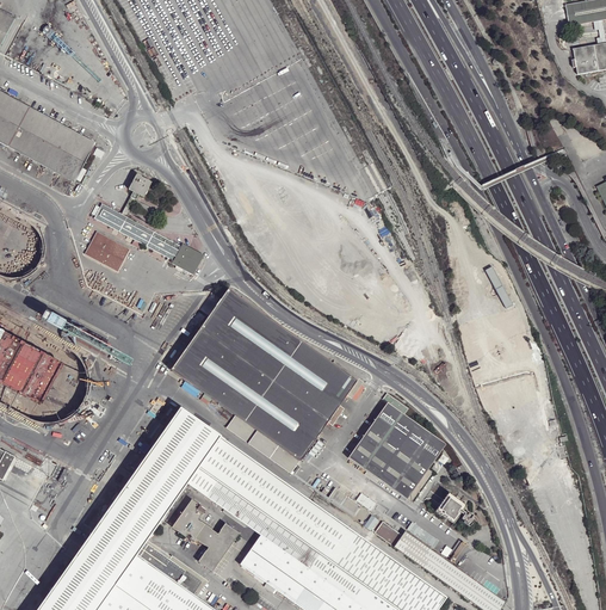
[(0,0),(0,34),(10,14),(0,8),(0,0)]
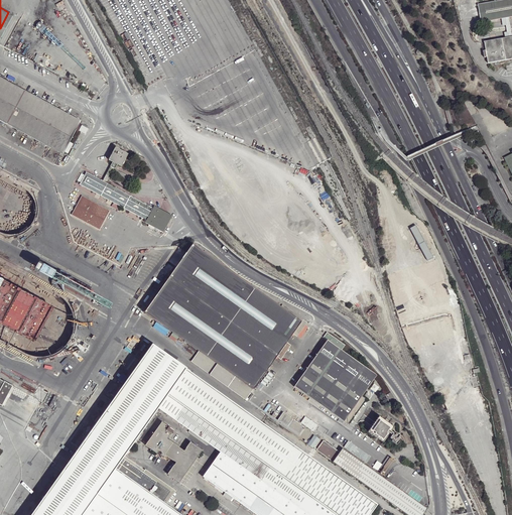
[(511,0),(510,0),(482,5),(485,23),(511,18),(511,0)]
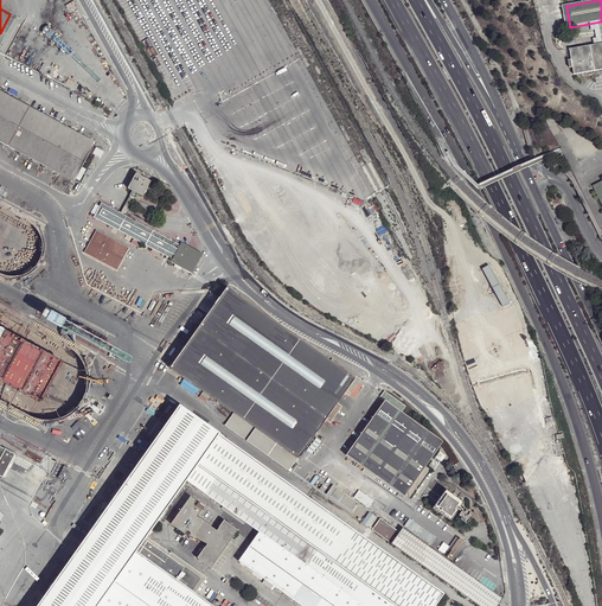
[(0,48),(17,18),(10,14),(0,33),(0,48)]
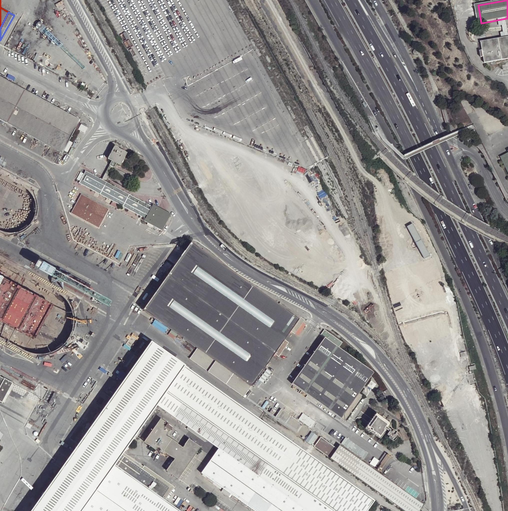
[(507,38),(497,40),(500,52),(507,50),(507,38)]
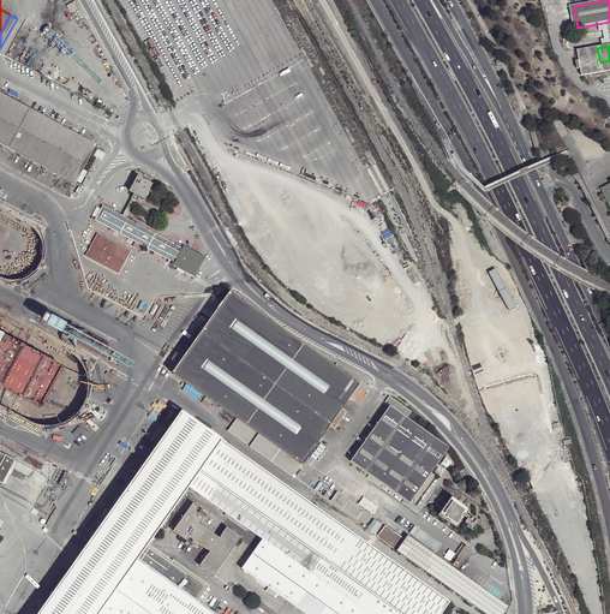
[(609,60),(600,63),(597,48),(581,51),(586,77),(609,72),(609,60)]
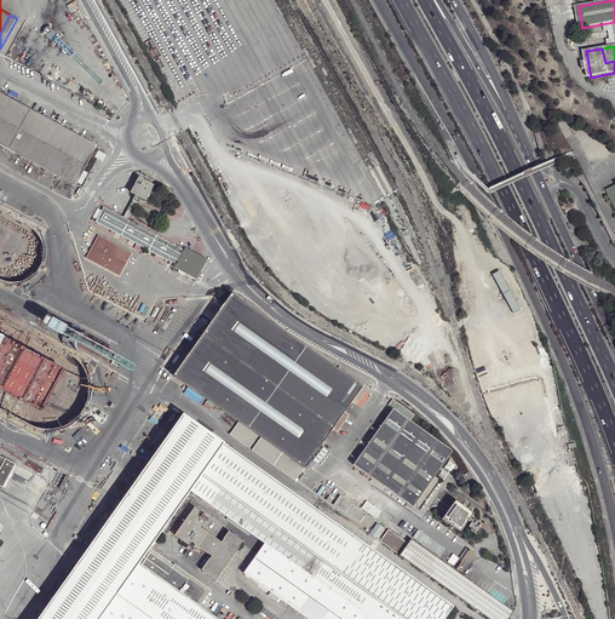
[(101,145),(0,91),(0,143),(80,187),(101,145)]
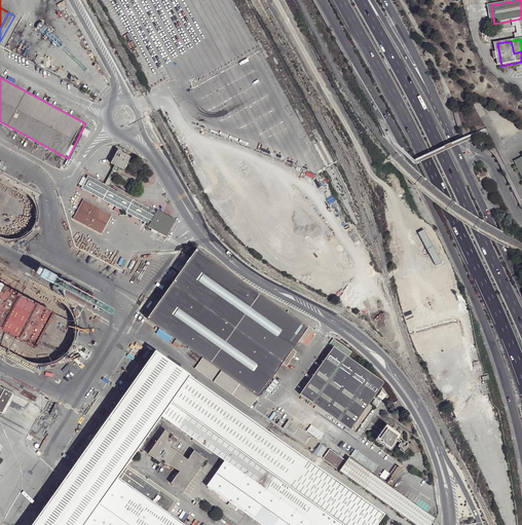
[(116,169),(121,171),(124,173),(133,158),(120,152),(113,166),(116,169)]
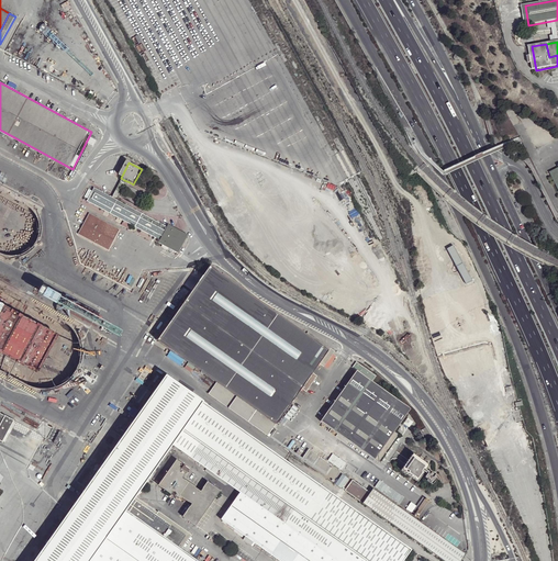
[(124,180),(114,199),(120,202),(130,182),(124,180)]
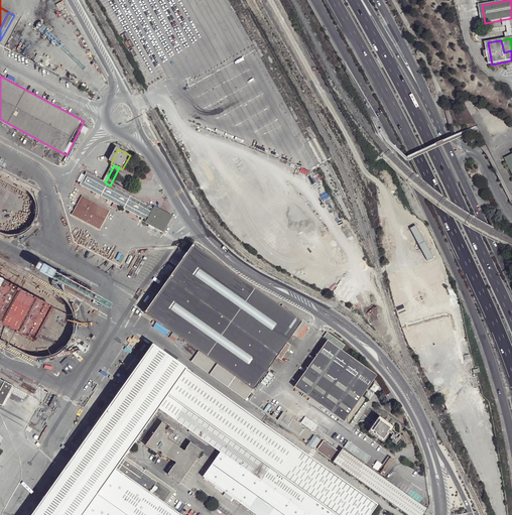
[(84,186),(99,195),(105,182),(90,174),(84,186)]
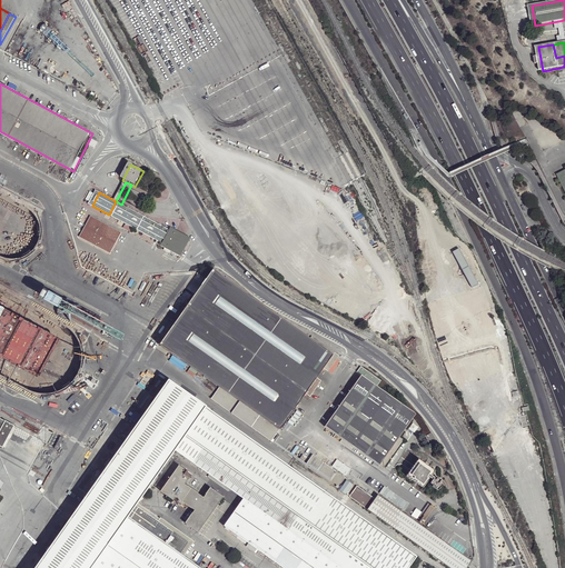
[(0,255),(1,257),(11,260),(26,260),(41,247),(40,223),(36,219),(31,217),(31,212),(0,198),(0,255)]
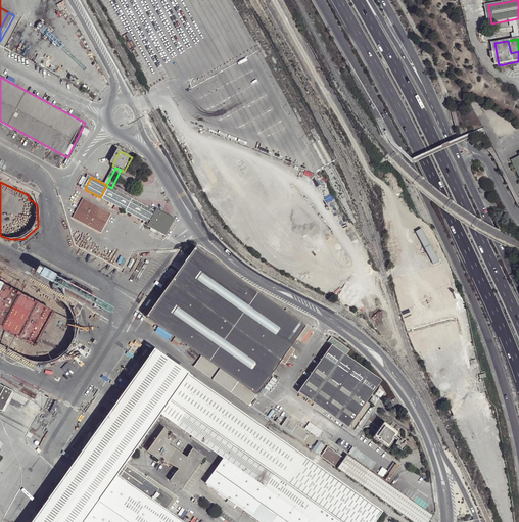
[(106,185),(100,197),(104,199),(111,188),(106,185)]
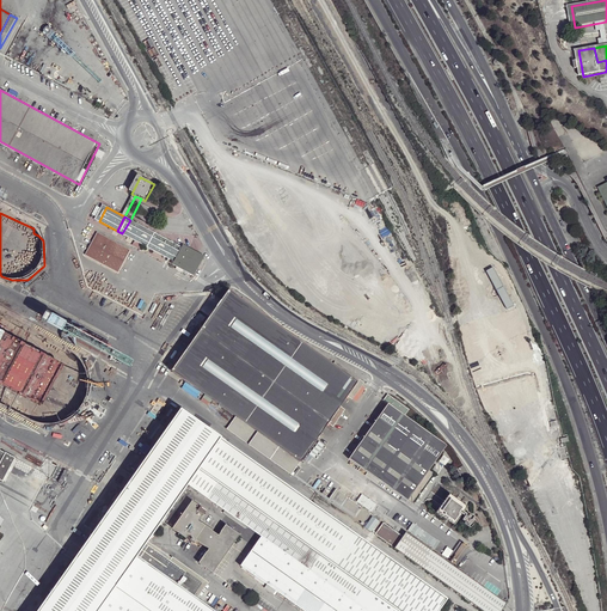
[(130,220),(122,233),(141,244),(148,248),(178,263),(186,250),(130,220)]
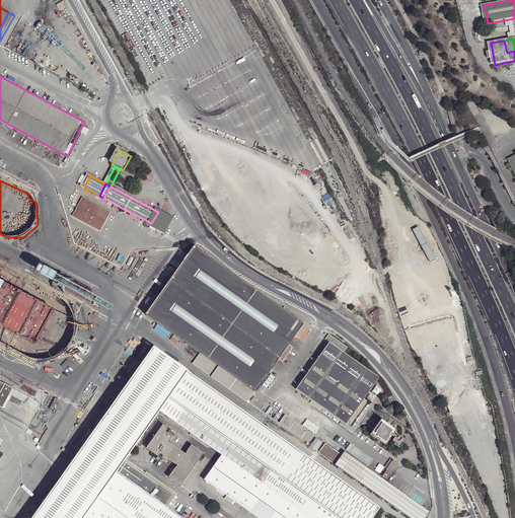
[(82,198),(72,216),(99,231),(109,212),(82,198)]
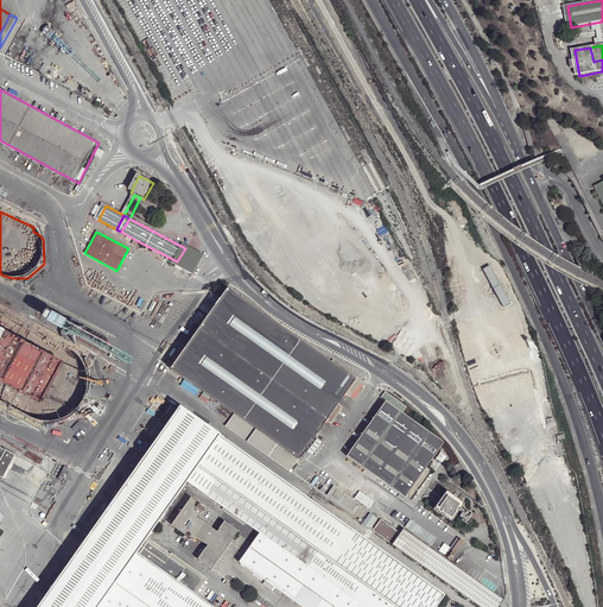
[(186,245),(185,248),(177,261),(176,265),(197,277),(208,257),(186,245)]
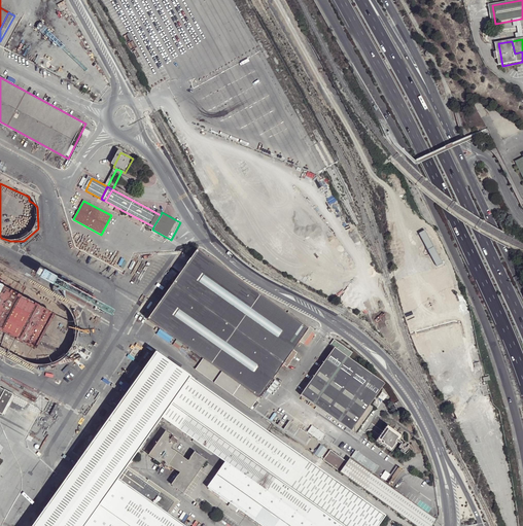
[(199,372),(250,409),(282,365),(286,367),(297,353),(292,350),(299,342),(304,346),(315,329),(310,326),(289,311),(287,314),(195,250),(147,320),(202,358),(207,361),(199,372)]
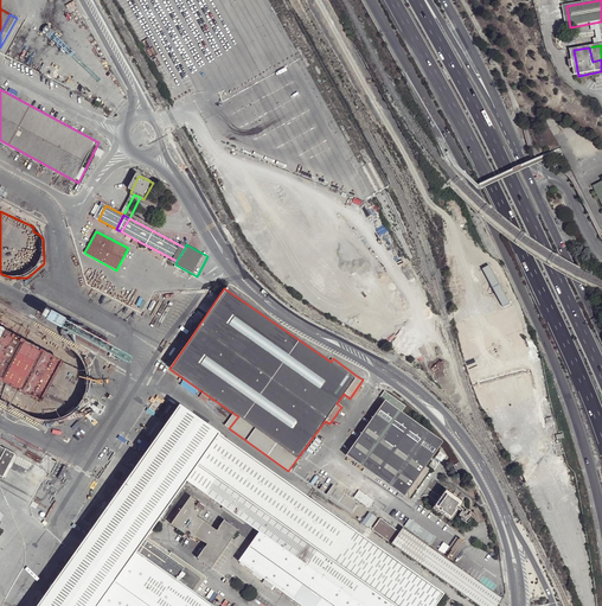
[(430,337),(426,331),(420,337),(426,342),(430,337)]
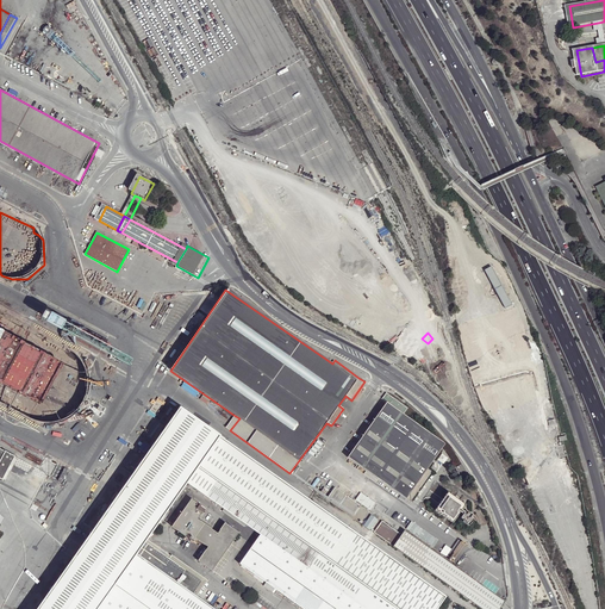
[(405,408),(382,393),(380,398),(385,402),(347,458),(410,501),(423,483),(432,470),(428,466),(442,442),(401,414),(405,408)]
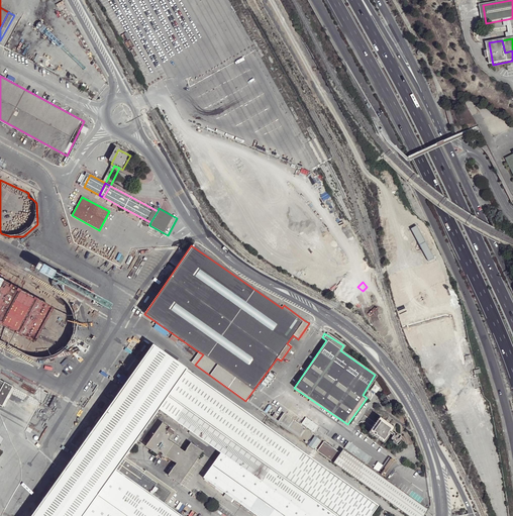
[(152,344),(31,515),(82,515),(97,495),(101,498),(120,472),(128,460),(163,411),(191,371),(152,344)]
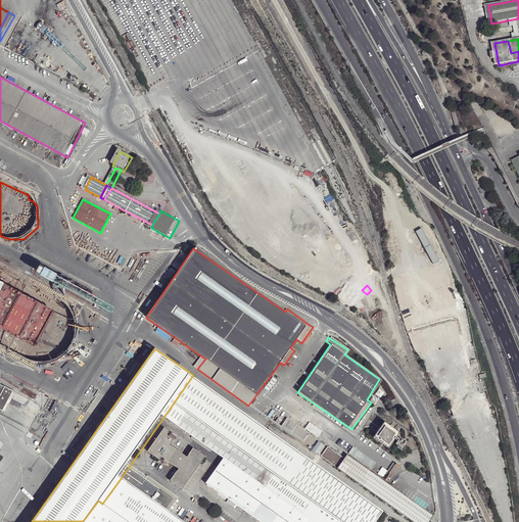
[(193,366),(197,369),(205,359),(200,356),(193,366)]
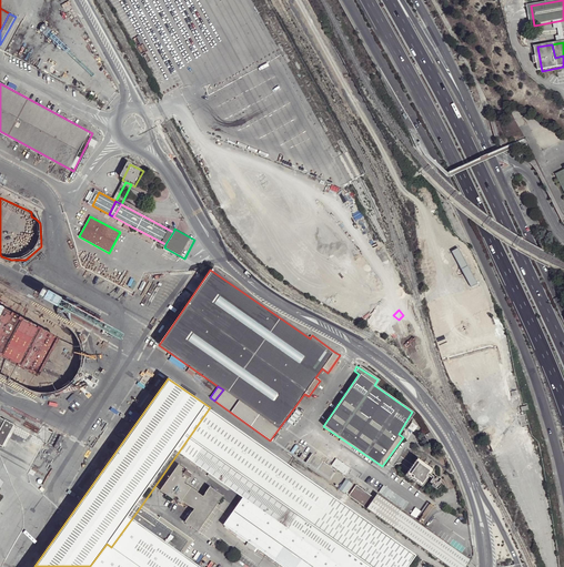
[(230,527),(286,566),(410,566),(419,554),(210,407),(179,452),(250,500),(230,527)]
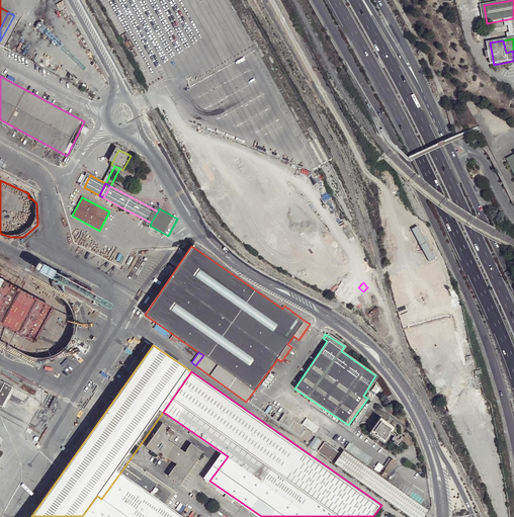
[(0,398),(8,383),(0,379),(0,398)]
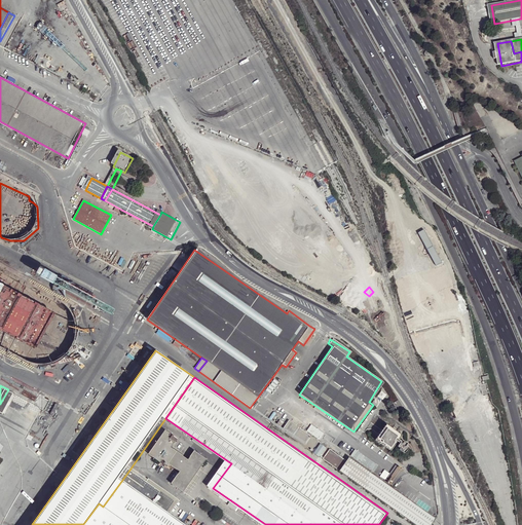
[(16,395),(8,389),(0,404),(0,411),(6,414),(16,395)]
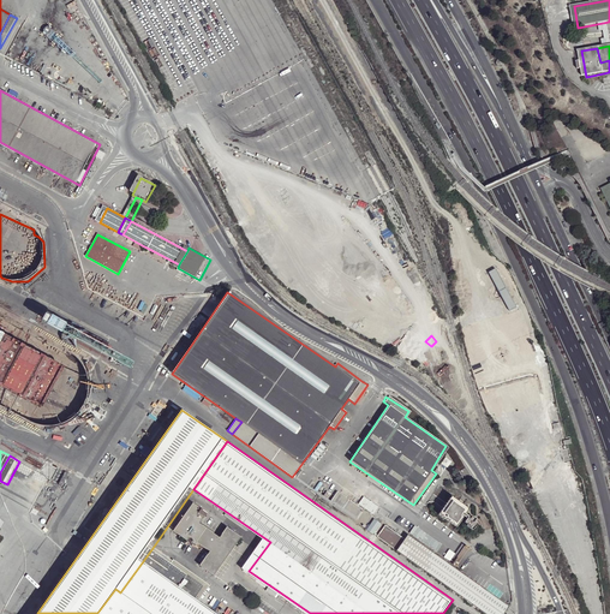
[(470,471),(464,474),(466,481),(473,477),(470,471)]
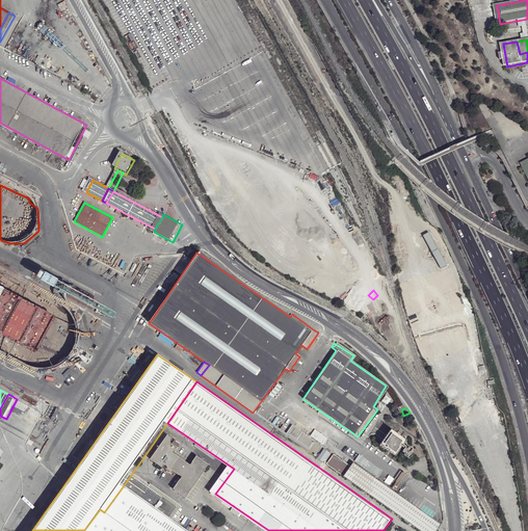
[(285,435),(314,456),(321,446),(291,425),(285,435)]
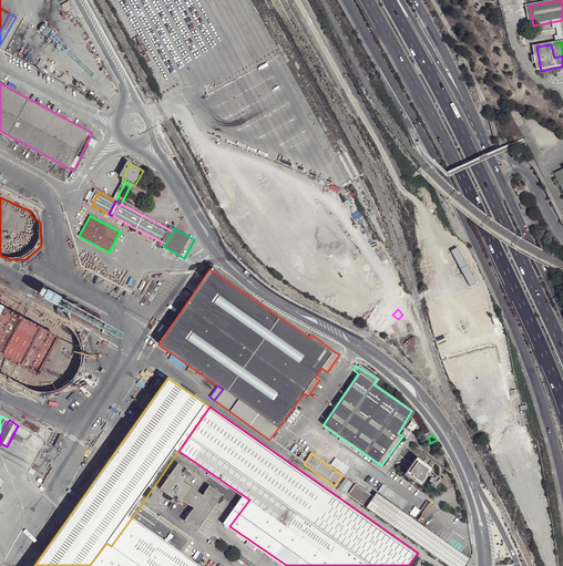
[(428,487),(427,486),(430,482),(425,479),(423,481),(420,479),(422,475),(407,464),(397,480),(412,490),(418,482),(420,484),(418,487),(420,490),(420,489),(426,491),(428,487)]
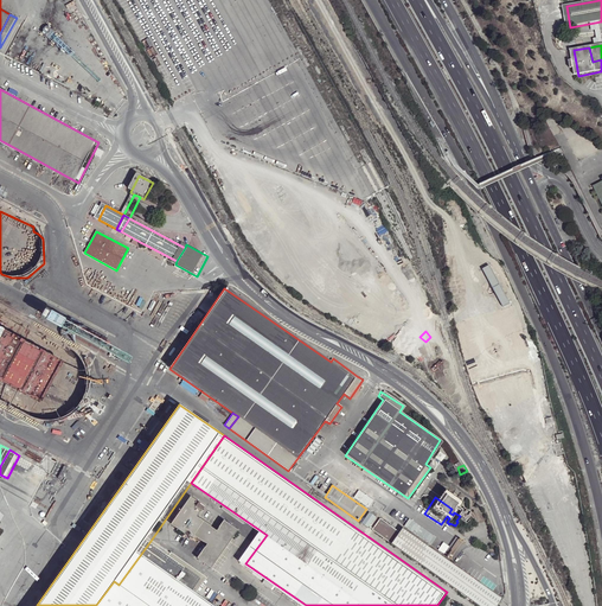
[(231,523),(224,533),(205,518),(212,509),(198,499),(178,527),(192,536),(194,533),(215,547),(205,560),(219,571),(245,534),(231,523)]
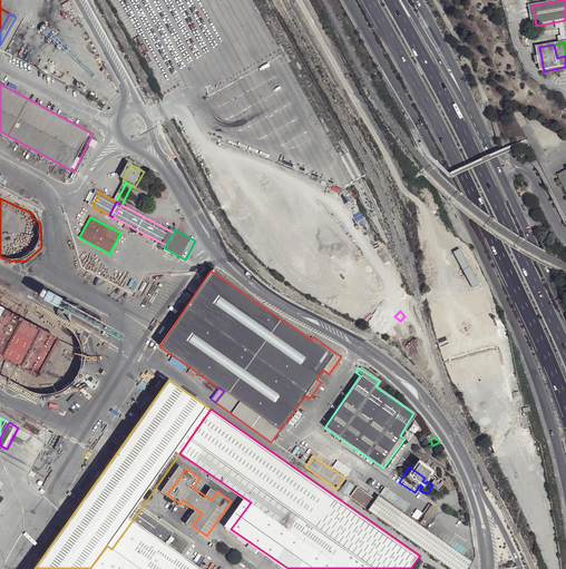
[(349,498),(451,568),(466,568),(471,561),(378,494),(374,499),(357,487),(349,498)]
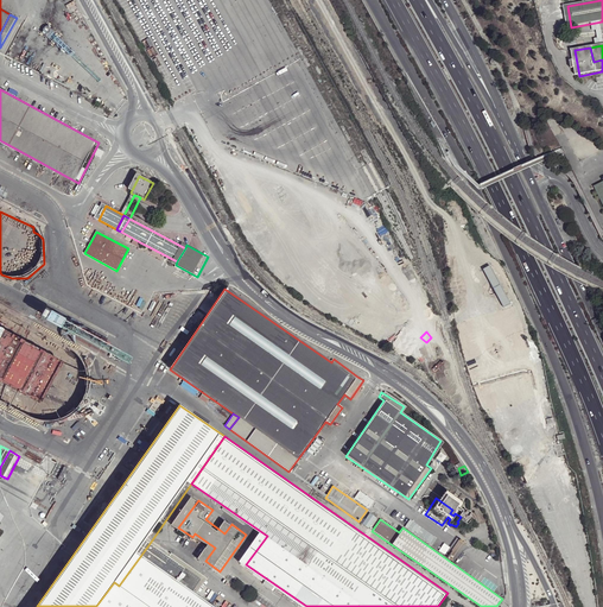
[(173,558),(151,542),(141,555),(197,594),(205,581),(173,558)]
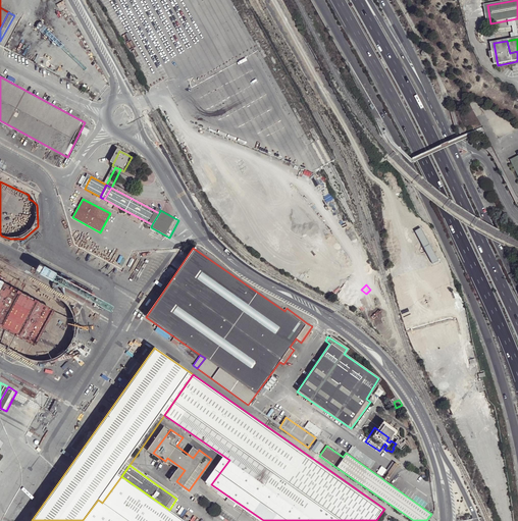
[(186,520),(173,512),(169,510),(121,476),(102,503),(89,520),(186,520)]
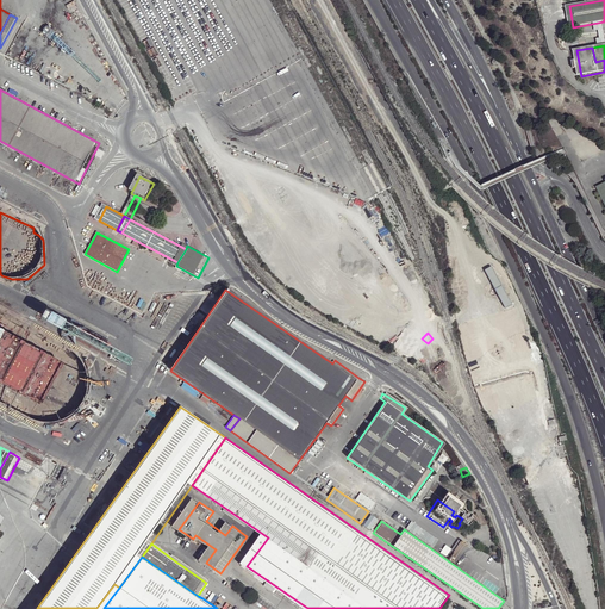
[(198,596),(203,598),(213,582),(176,557),(174,560),(206,583),(198,596)]
